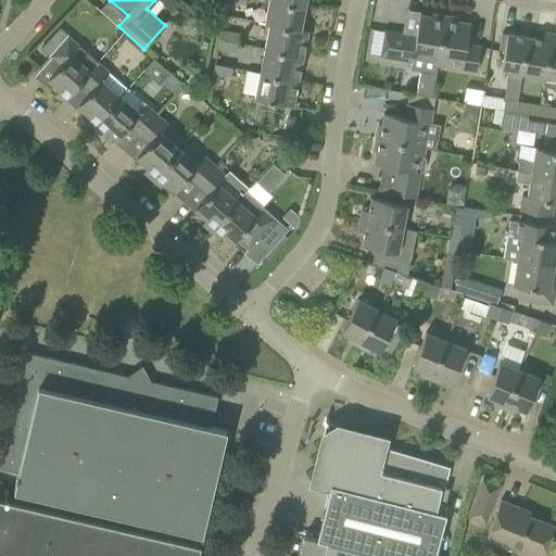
[(201,0),(192,0),(189,4),(202,13),(207,4),(201,0)]
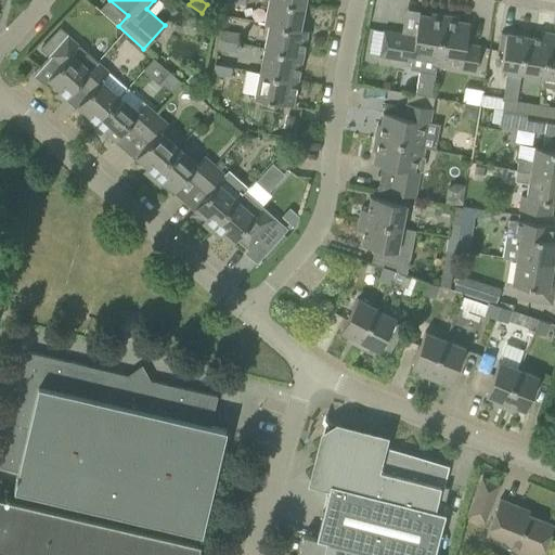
[(262,23),(267,24),(267,23),(299,29),(299,28),(304,5),(273,0),(267,0),(262,21),(262,23)]
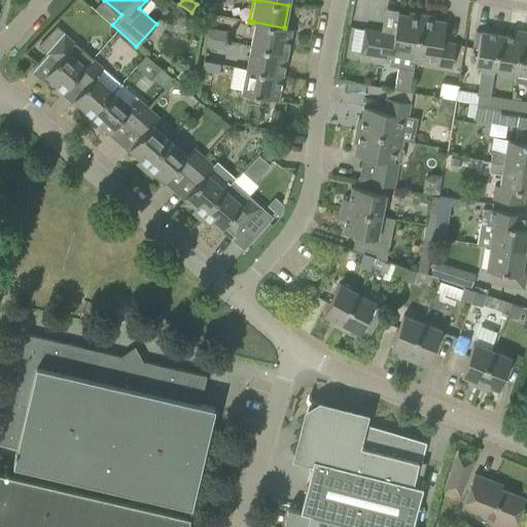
[(390,58),(388,66),(412,70),(413,63),(414,63),(422,14),(410,12),(409,15),(397,13),(394,33),(364,29),(360,54),(390,58)]
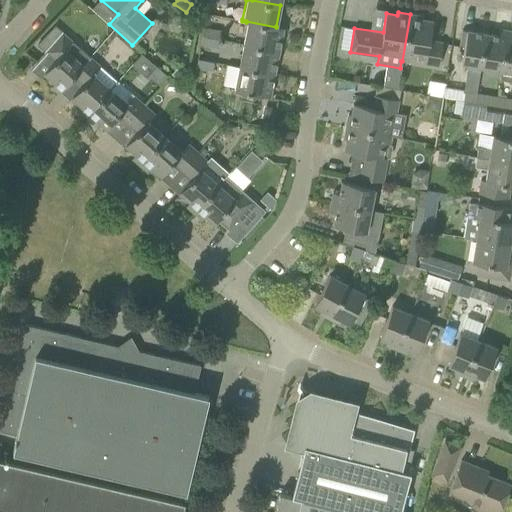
[(421,16),(410,14),(402,61),(410,62),(411,57),(424,59),(423,64),(438,67),(442,42),(429,40),(432,21),(421,19),(421,16)]
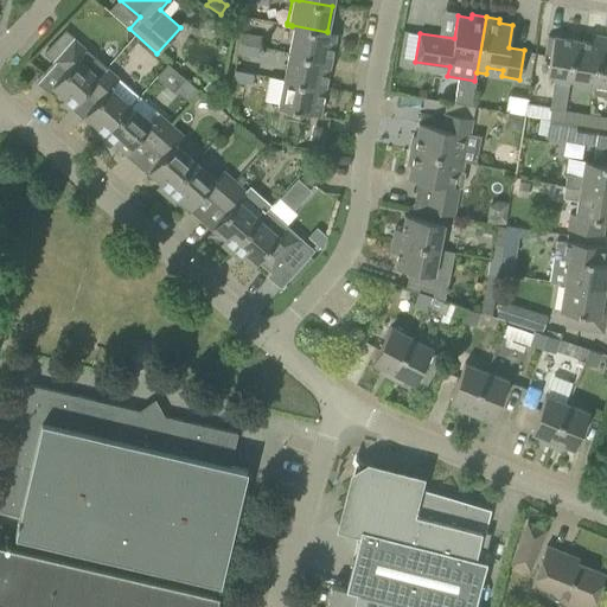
[(292,26),(287,52),(330,61),(336,33),(327,31),(327,32),(292,25),(292,26)]
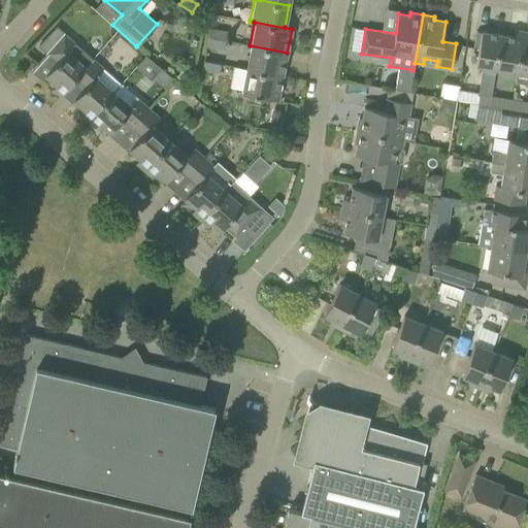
[(209,28),(207,37),(224,40),(226,31),(209,28)]
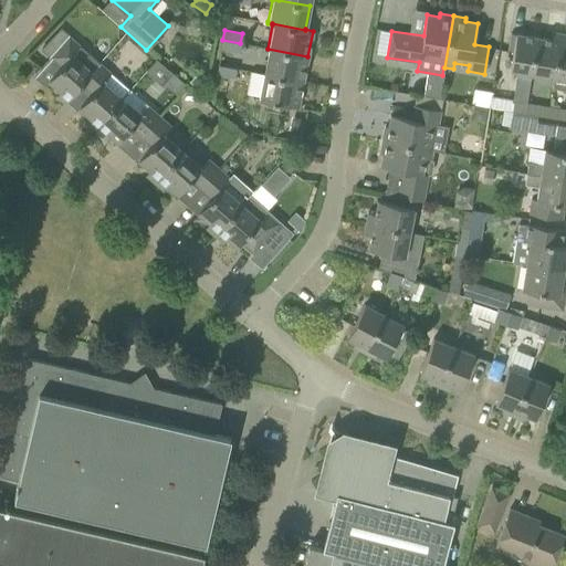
[(549,40),(535,37),(530,74),(554,79),(562,34),(551,32),(549,40)]
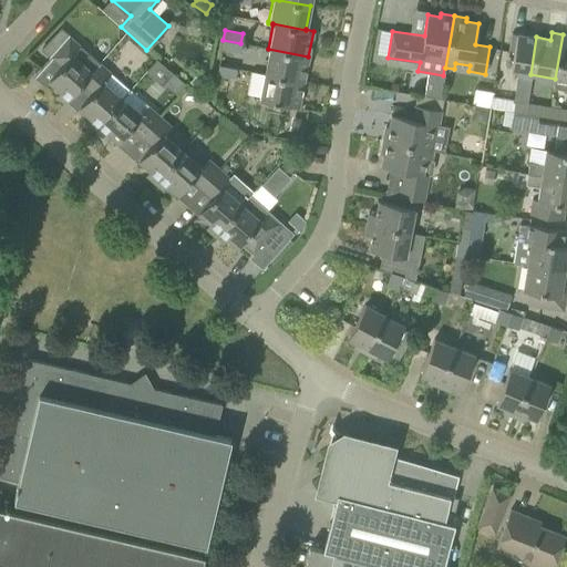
[(512,110),(512,111),(524,113),(526,102),(531,74),(536,37),(512,33),(508,50),(514,51),(511,71),(522,72),(522,75),(516,75),(513,100),(491,95),(490,106),(512,110)]
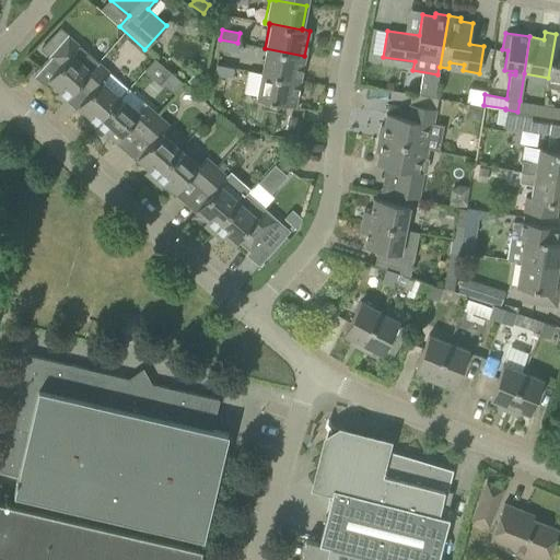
[(559,34),(556,34),(548,78),(547,86),(559,89),(559,34)]
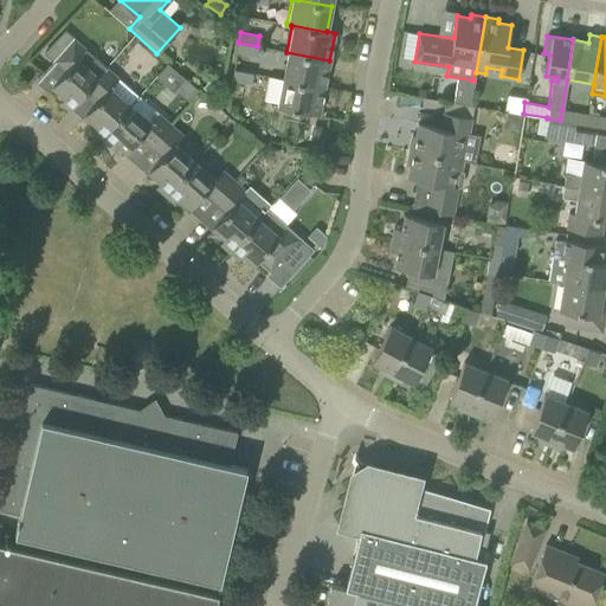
[(69,111),(86,90),(98,75),(105,68),(73,39),(55,62),(65,71),(51,86),(64,98),(60,103),(69,111)]
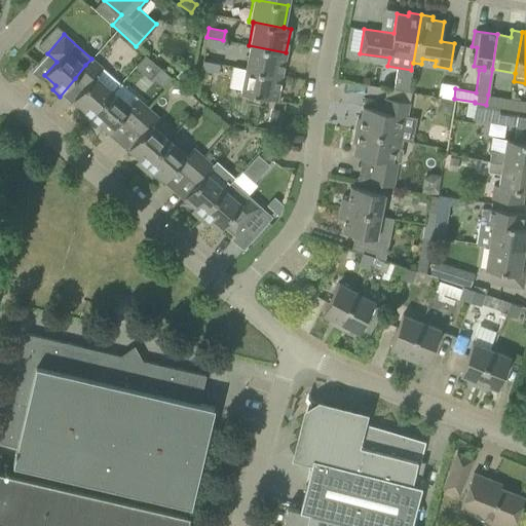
[(223,40),(207,37),(205,45),(222,48),(223,40)]
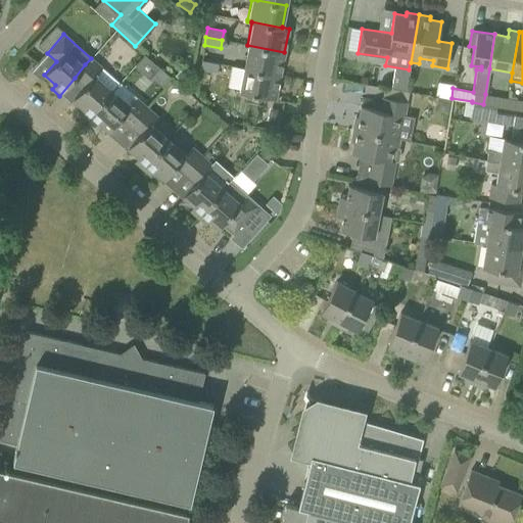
[(247,45),(242,68),(280,76),(284,52),(247,45)]
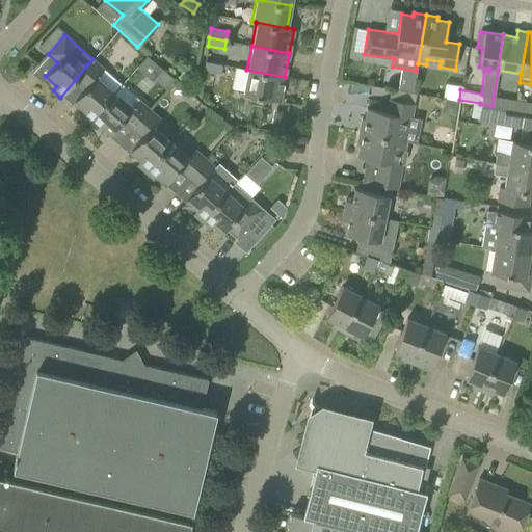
[(88,122),(122,84),(104,69),(92,59),(86,65),(76,79),(85,87),(74,102),(84,111),(81,115),(88,122)]
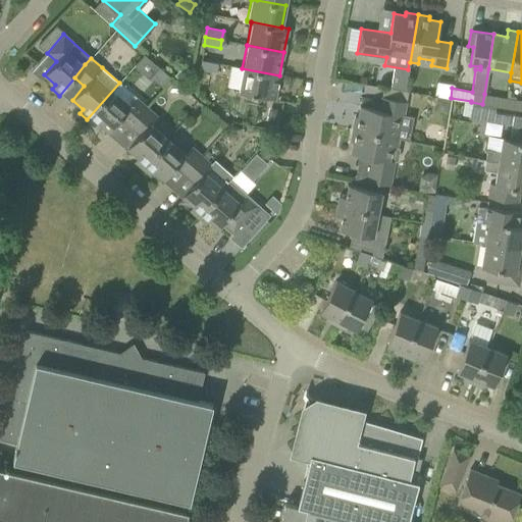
[(217,63),(201,60),(199,68),(215,71),(217,63)]
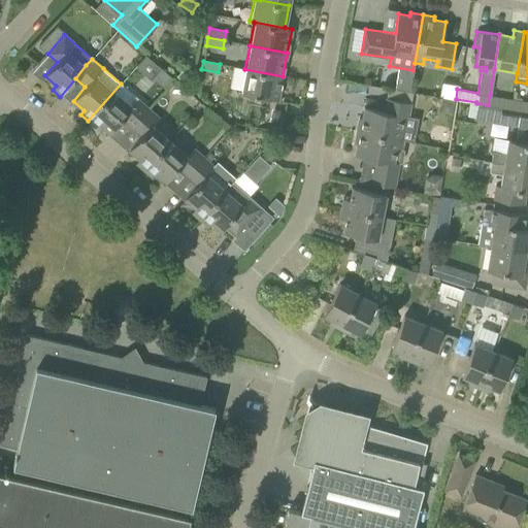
[(162,69),(153,78),(165,89),(173,79),(162,69)]
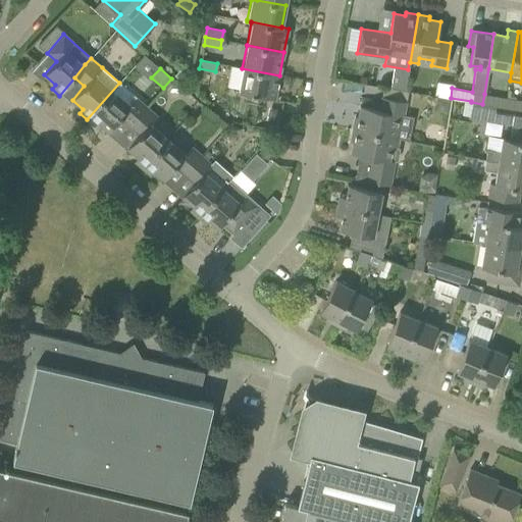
[(279,75),(242,68),(238,92),(274,99),(279,75)]
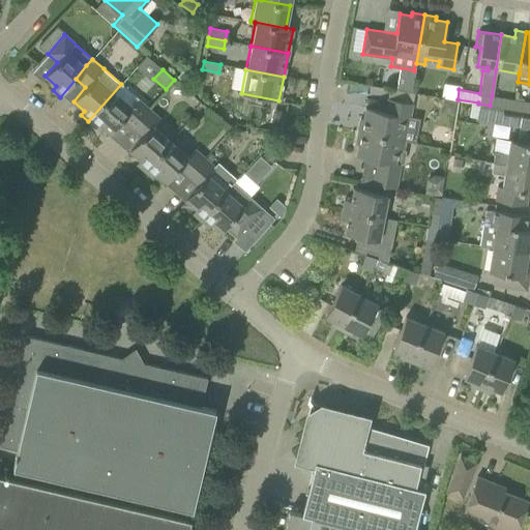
[(131,128),(150,109),(121,84),(88,121),(95,128),(99,124),(110,134),(122,120),(131,128)]
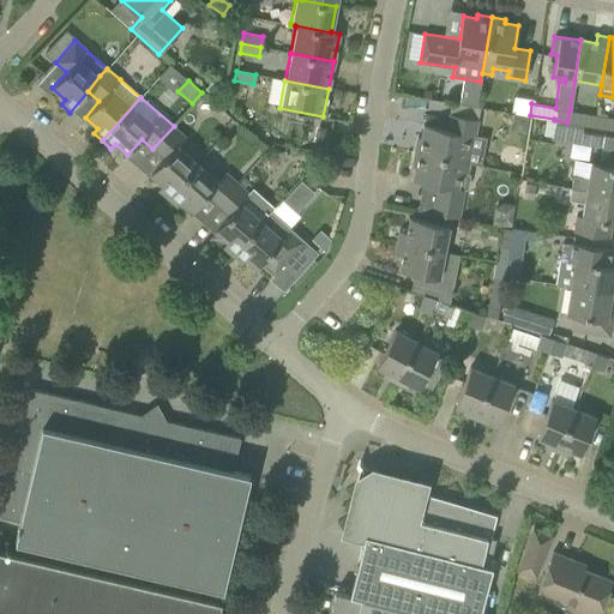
[(570,110),(567,122),(582,125),(594,127),(596,115),(570,110)]
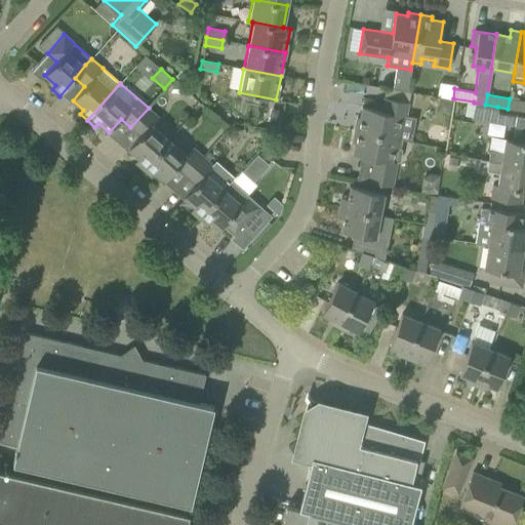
[(357,118),(355,130),(401,139),(410,140),(414,117),(406,116),(408,102),(384,97),(381,111),(362,107),(360,118),(357,118)]
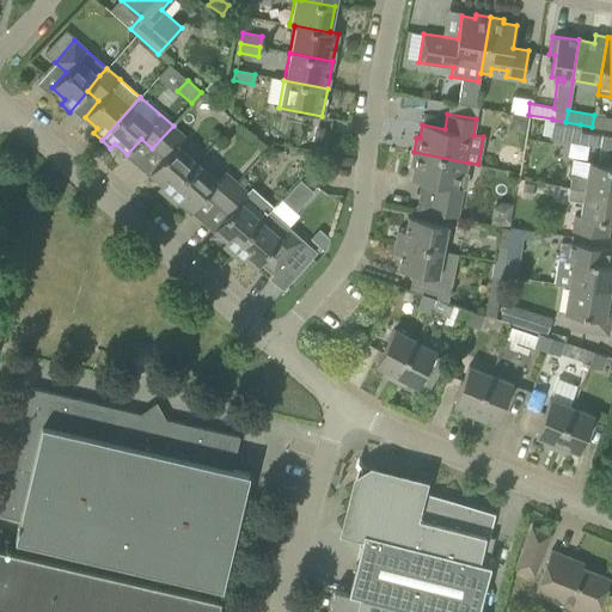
[(611,117),(594,115),(592,127),(611,129),(611,117)]
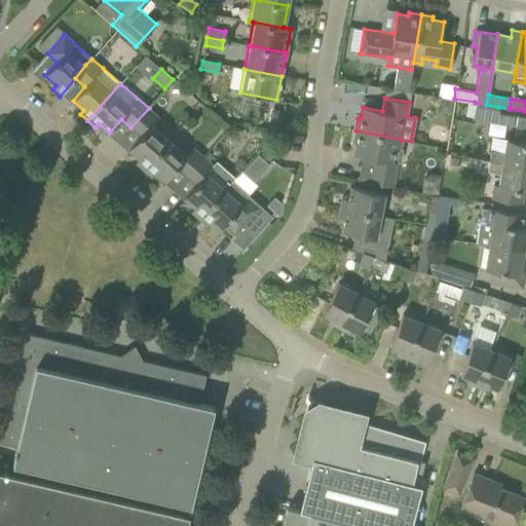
[(490,150),(488,160),(525,165),(525,117),(497,113),(498,107),(486,105),(475,103),(473,118),(515,125),(513,140),(504,138),(502,152),(490,150)]
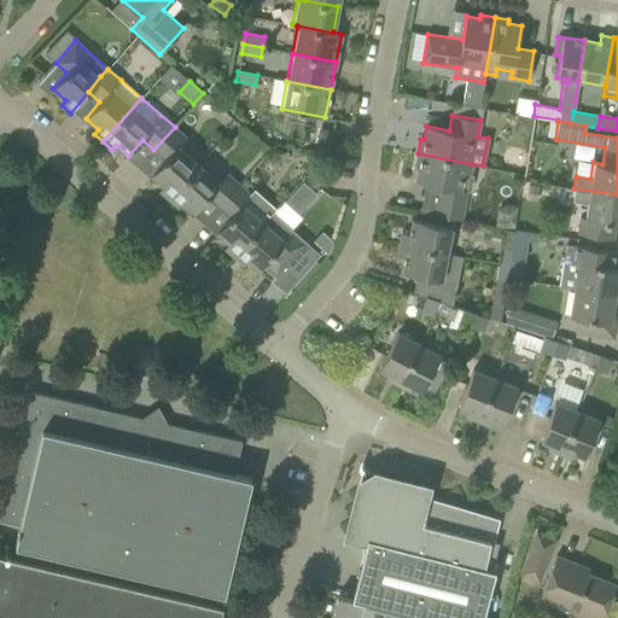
[(159,191),(168,199),(199,164),(178,146),(186,136),(175,127),(153,150),(164,159),(151,175),(163,186),(159,191)]
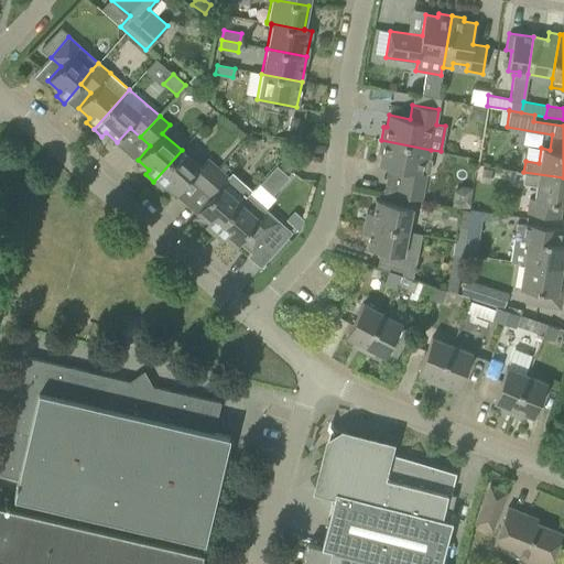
[(290,118),(286,137),(301,139),(302,136),(302,132),(304,121),(304,120),(290,118)]
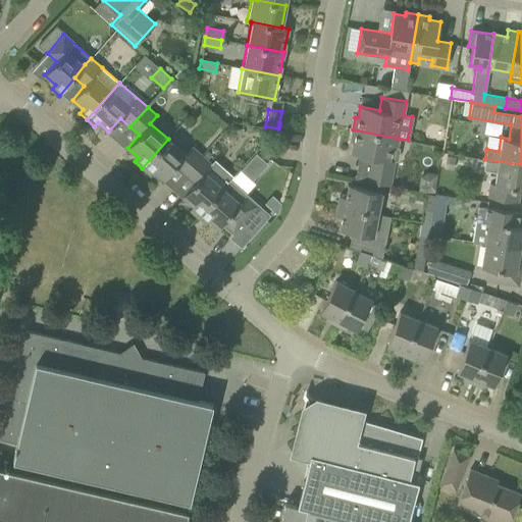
[(399,139),(353,129),(350,142),(353,142),(351,154),(362,156),(360,163),(358,162),(355,178),(390,186),(399,139)]
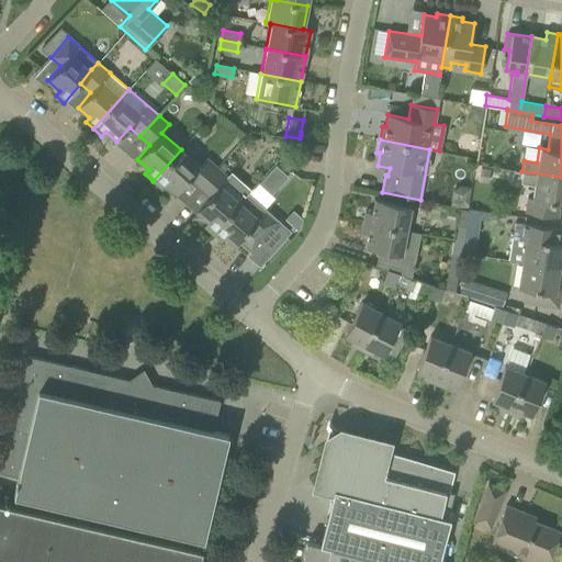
[(189,180),(199,188),(217,167),(206,157),(199,165),(181,149),(153,181),(160,188),(165,183),(176,194),(189,180)]
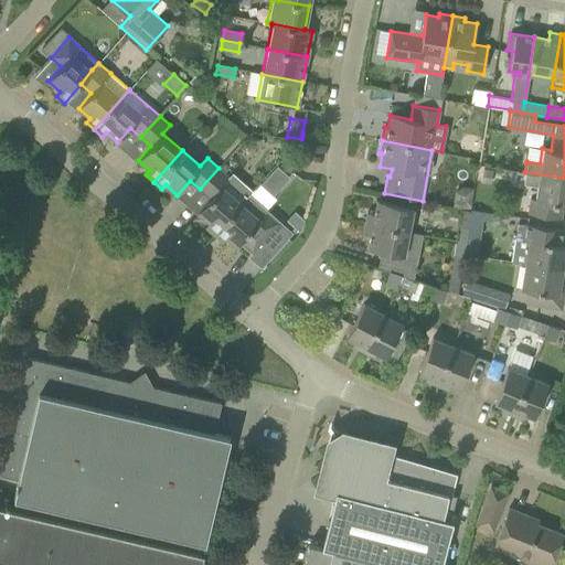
[(285,159),(280,164),(289,172),(294,167),(285,159)]
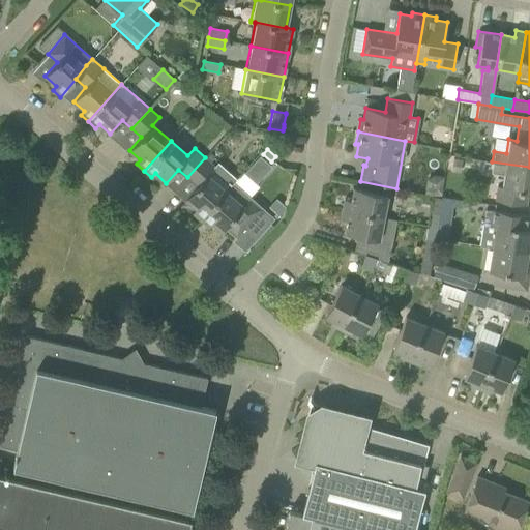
[(260,155),(244,173),(256,183),(271,167),(260,155)]
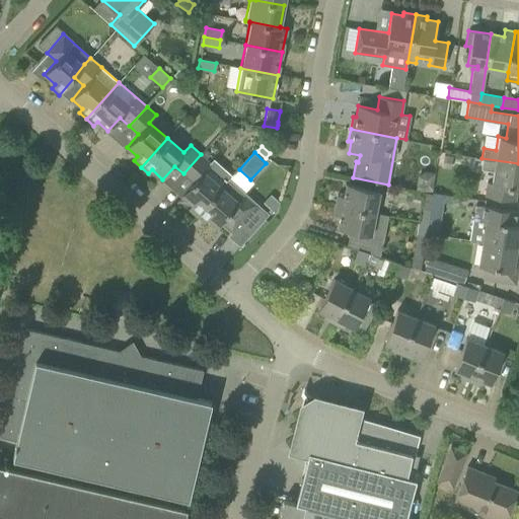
[(189,209),(196,216),(222,186),(204,170),(211,162),(201,154),(183,173),(193,182),(181,196),(192,205),(189,209)]
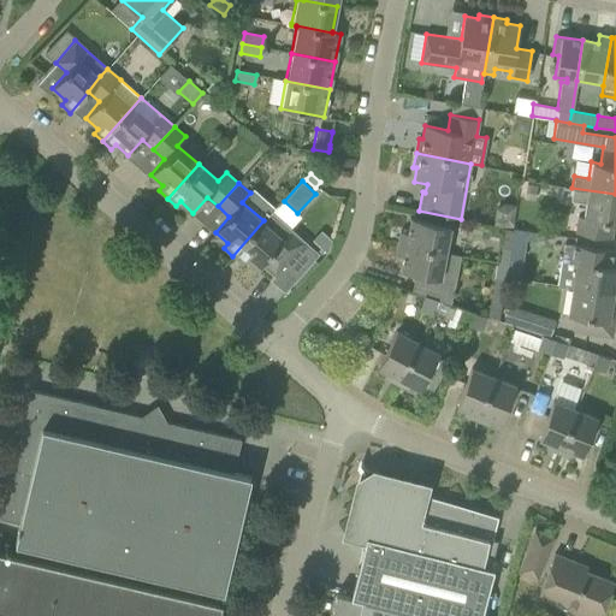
[(528,184),(526,200),(534,201),(537,185),(528,184)]
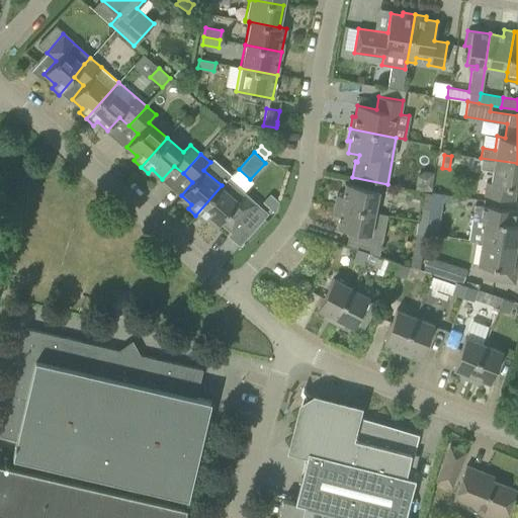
[(517,163),(481,158),(480,168),(491,170),(490,182),(485,182),(483,195),(514,200),(516,188),(517,188),(517,163)]
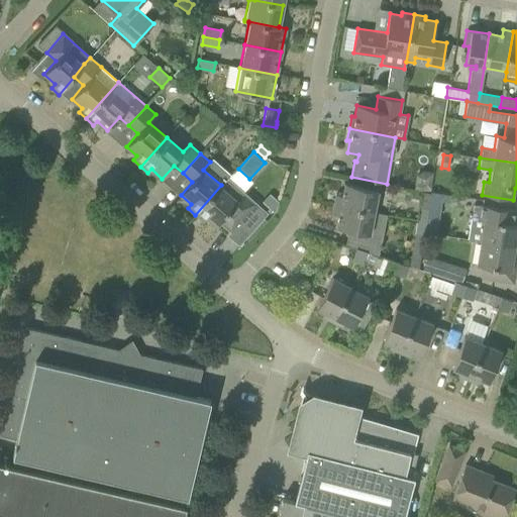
[(417,177),(415,186),(429,189),(432,174),(424,172),(417,177)]
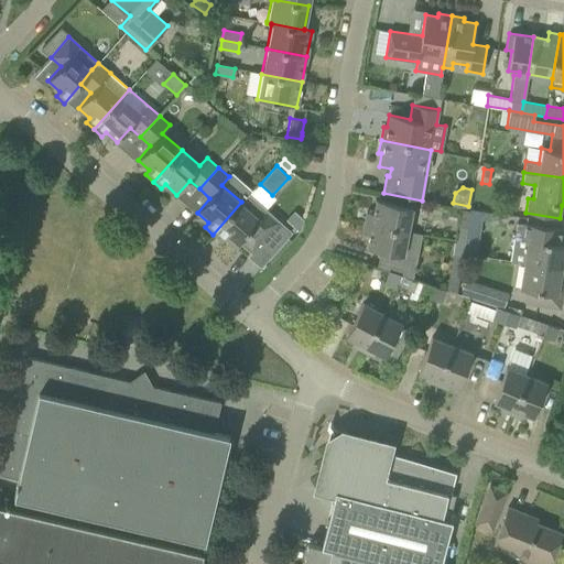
[(366,212),(364,223),(408,231),(412,207),(376,199),(373,214),(366,212)]
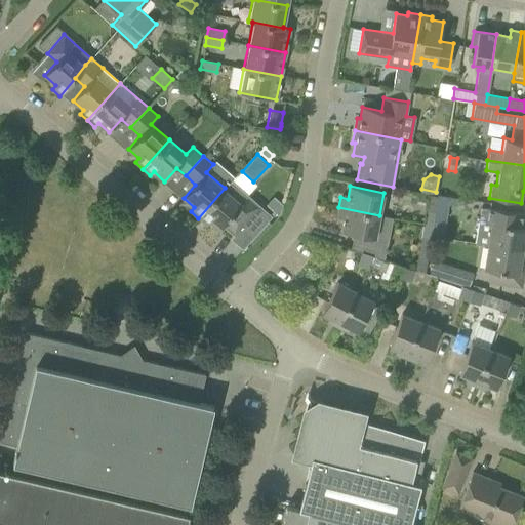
[(225,188),(198,218),(205,225),(209,220),(219,230),(232,216),(241,225),(258,205),(248,196),(241,203),(225,188)]
